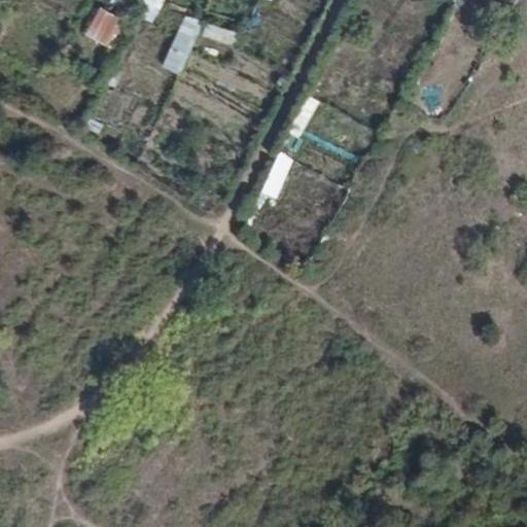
[(154,21),(164,0),(145,0),(139,13),(154,21)]
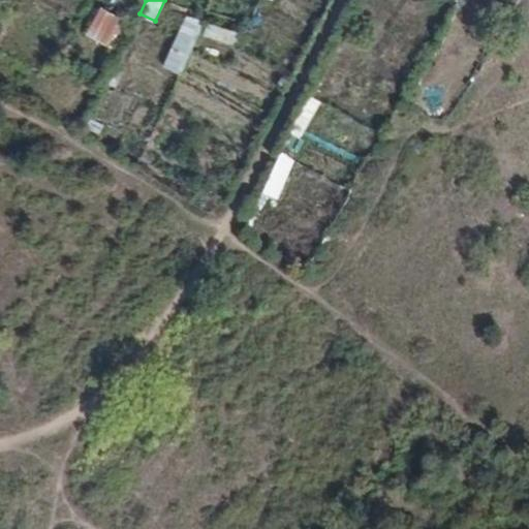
[(100,5),(86,34),(110,45),(124,18),(100,5)]
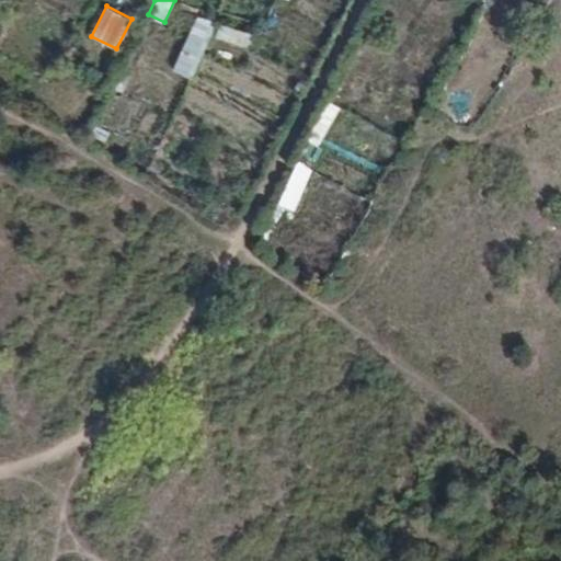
[(198,14),(173,70),(192,79),(217,23),(198,14)]
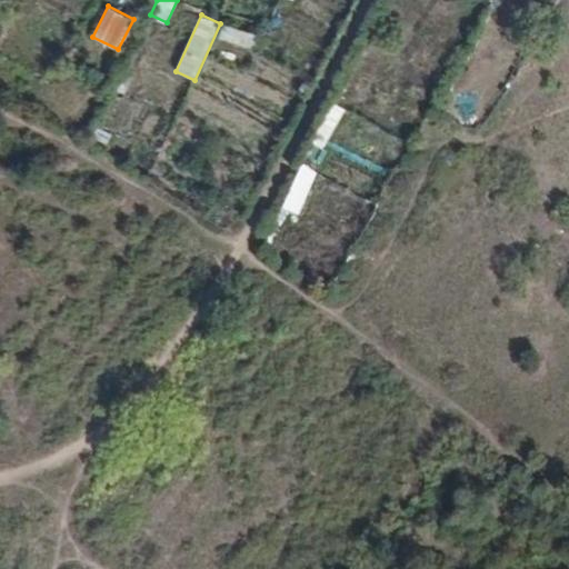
[(255,43),(255,27),(222,26),(221,42),(255,43)]
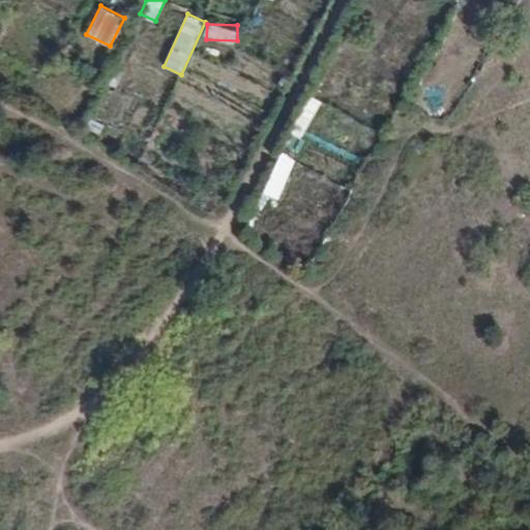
[(281,200),(294,157),(277,152),(265,196),(281,200)]
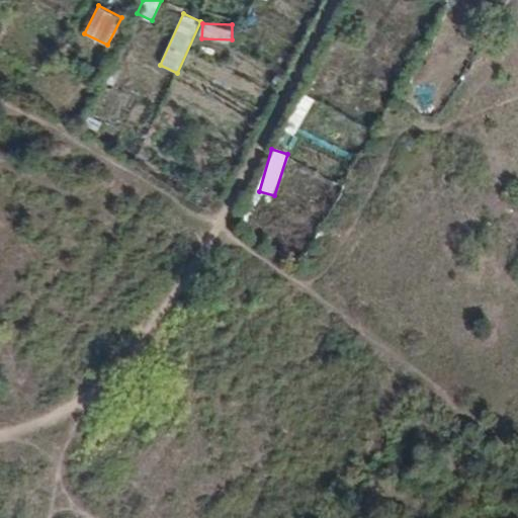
All buildings are outlined.
